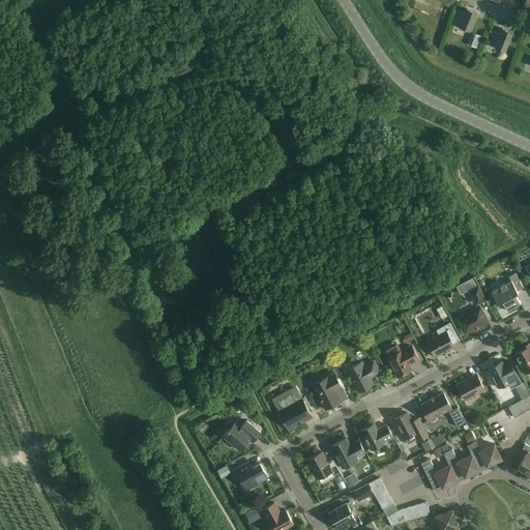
[(453,24),(470,31),(477,13),(467,8),(464,15),(458,12),(453,24)]
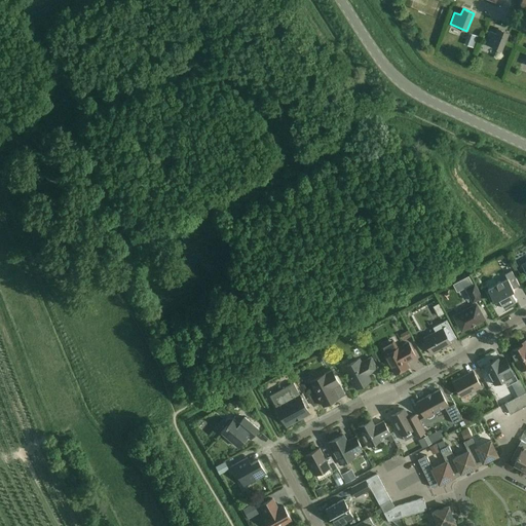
[(485,44),(501,50),(509,33),(498,29),(496,34),(490,32),(485,44)]
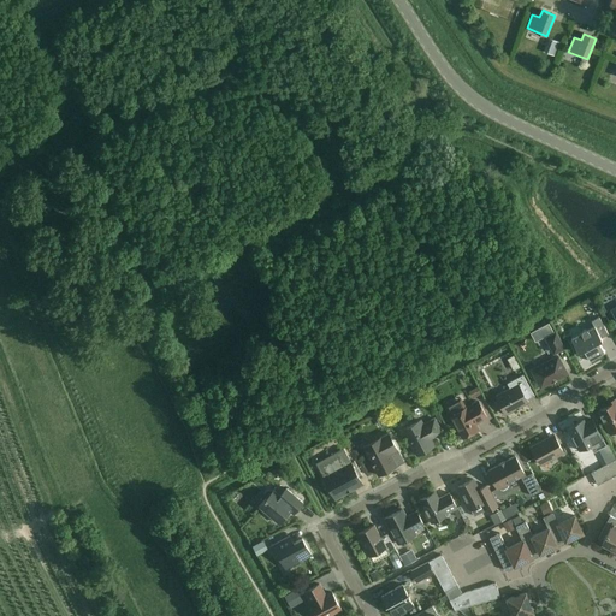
[(555,321),(566,341),(574,336),(563,317),(555,321)]
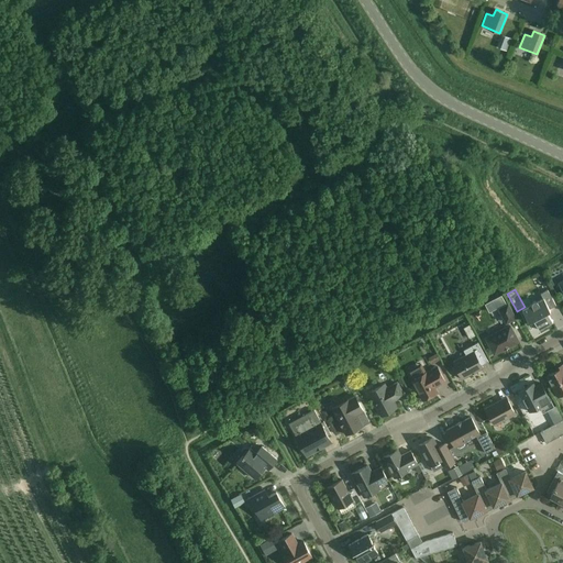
[(532,302),(531,305),(521,310),(529,322),(533,320),(539,330),(553,322),(548,312),(550,311),(549,309),(555,306),(548,290),(540,294),(543,298),(537,301),(536,301),(533,301),(532,302)]
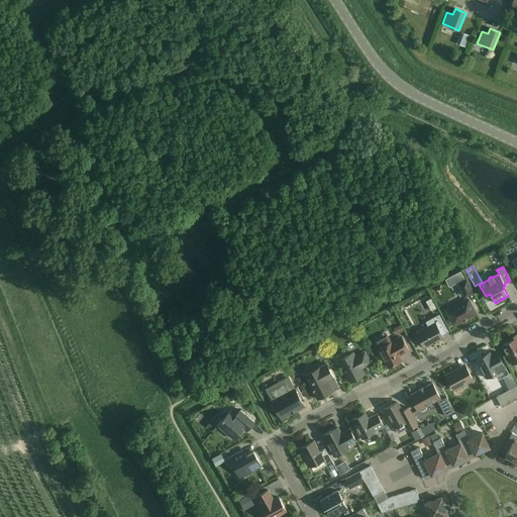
[(460,272),(452,276),(456,284),(464,280),(460,272)]
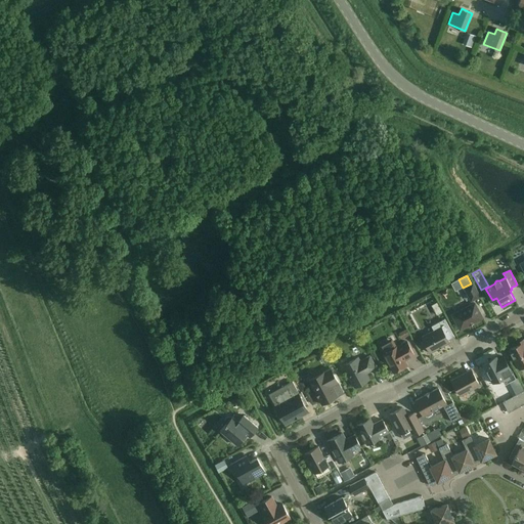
[(463,288),(471,302),(480,297),(473,282),(471,284),(463,288)]
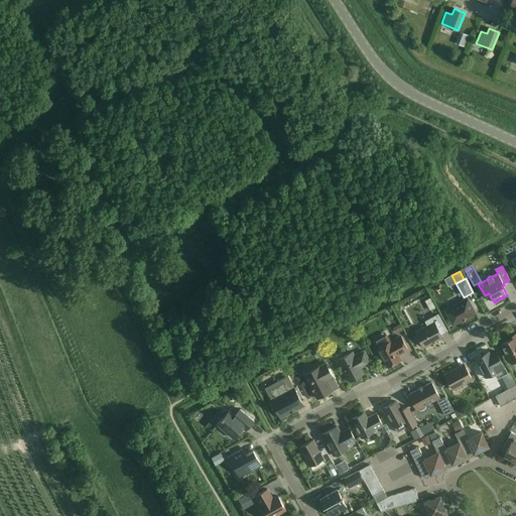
[(475,312),(468,298),(445,310),(453,325),(475,312)]
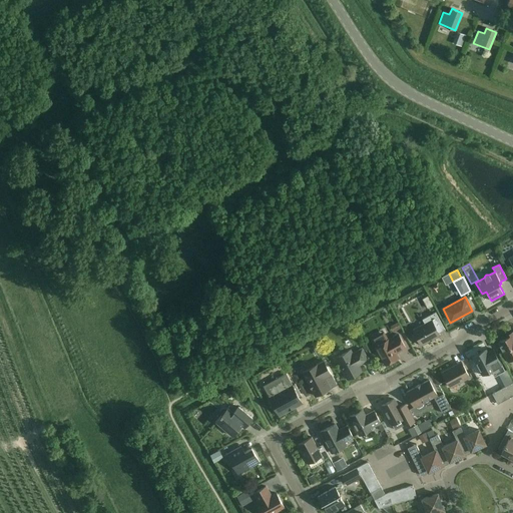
[(415,335),(414,336),(413,338),(415,341),(417,342),(419,341),(421,346),(440,335),(439,333),(445,330),(435,312),(422,320),(425,324),(413,330),(415,335)]
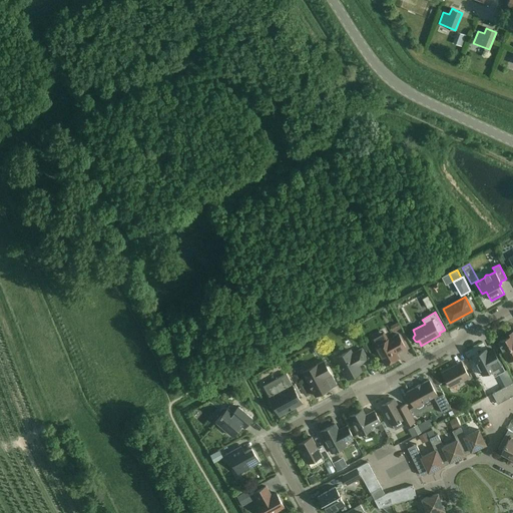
[(398,323),(391,326),(394,332),(401,328),(398,323)]
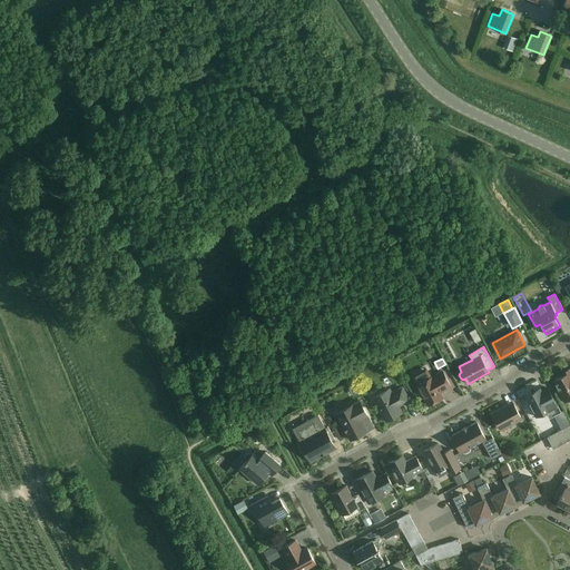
[(453,360),(444,365),(448,371),(457,365),(453,360)]
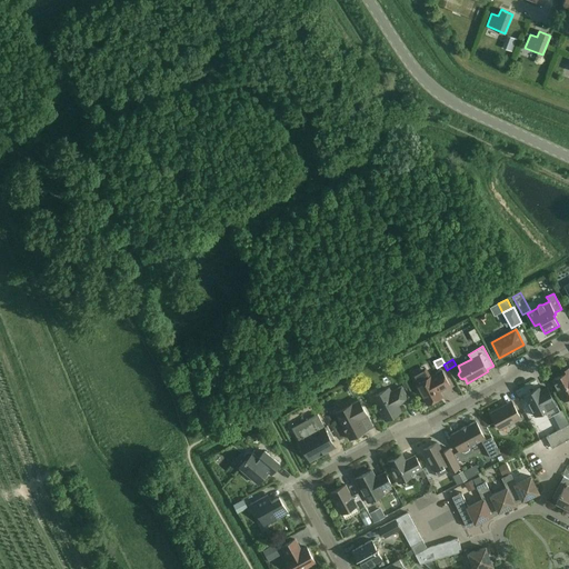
[(396,366),(389,370),(392,377),(400,373),(396,366)]
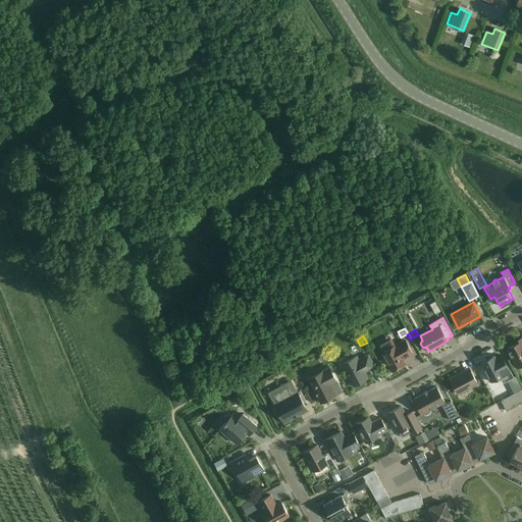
[(390,337),(377,345),(392,371),(406,364),(403,359),(413,354),(405,341),(396,346),(390,337)]
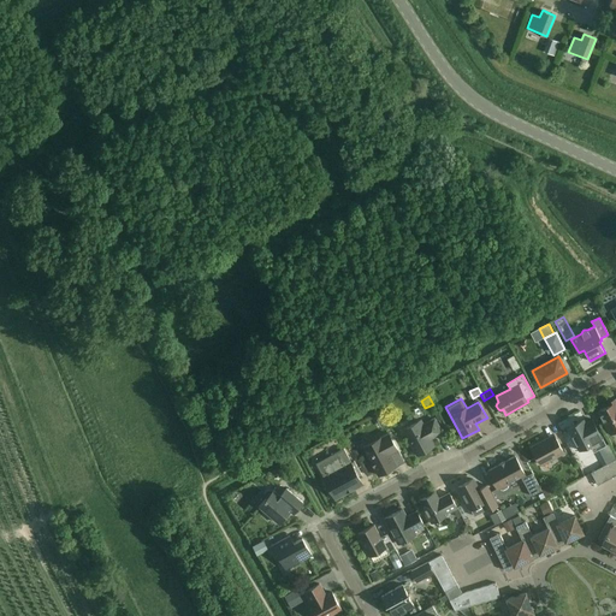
[(598,412),(610,433),(614,432),(615,433),(615,402),(598,412)]
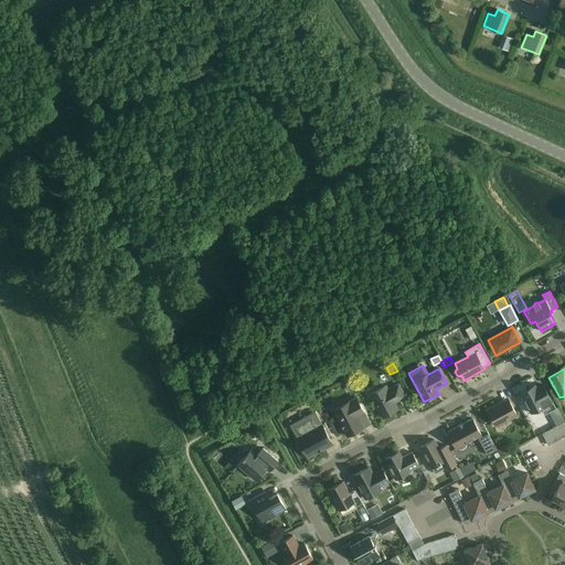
[(397,400),(398,401),(405,396),(398,384),(387,390),(385,385),(370,394),(382,417),(398,408),(394,401),(397,400)]
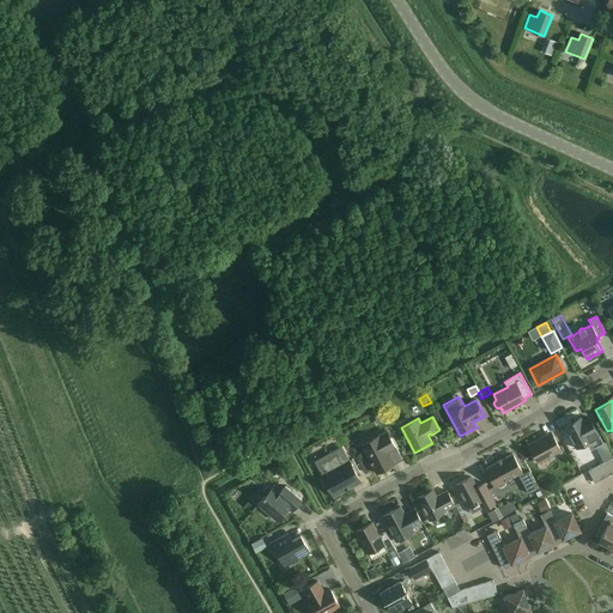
[(581,418),(564,426),(565,426),(576,449),(593,439),(596,447),(602,443),(595,428),(589,431),(581,418)]
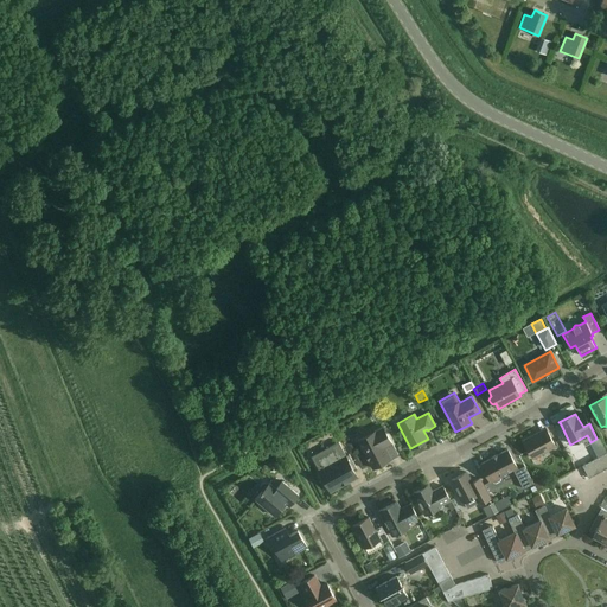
[(383,427),(357,440),(372,468),(390,459),(384,447),(391,443),(383,427)]
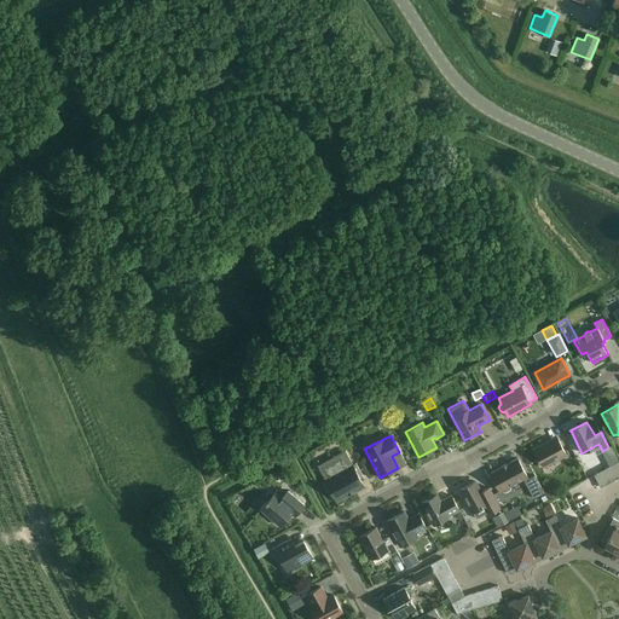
[(543,467),(566,455),(556,438),(533,450),(543,467)]
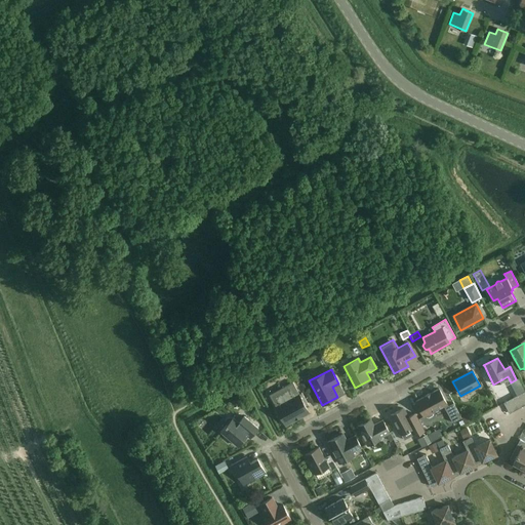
[(282,391),(272,397),(277,406),(276,407),(285,426),(301,416),(298,410),(309,405),(301,393),(299,394),(292,381),(281,389),(282,391)]
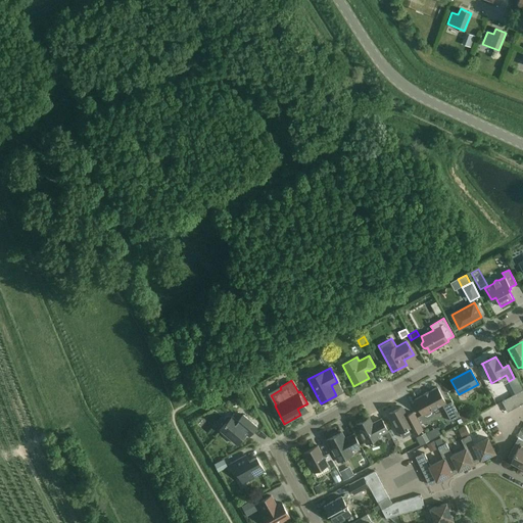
[(423,394),(414,399),(423,415),(424,414),(425,415),(427,416),(431,414),(431,412),(431,411),(442,405),(450,421),(460,416),(452,401),(446,405),(437,387),(429,392),(429,391),(423,394)]
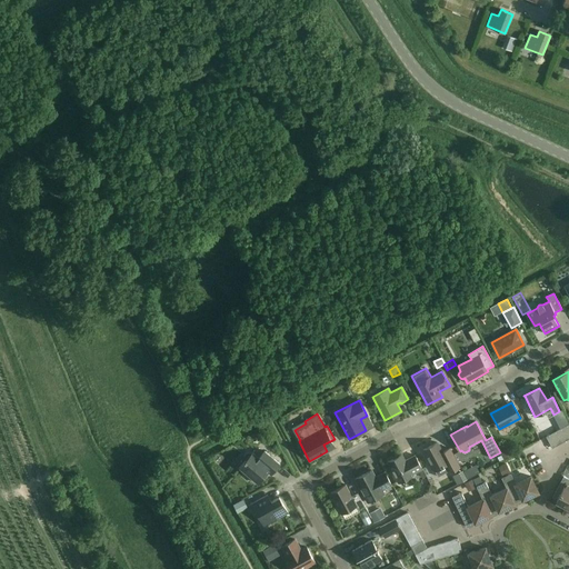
[(563,441),(568,438),(568,437),(563,427),(558,430),(563,441)]
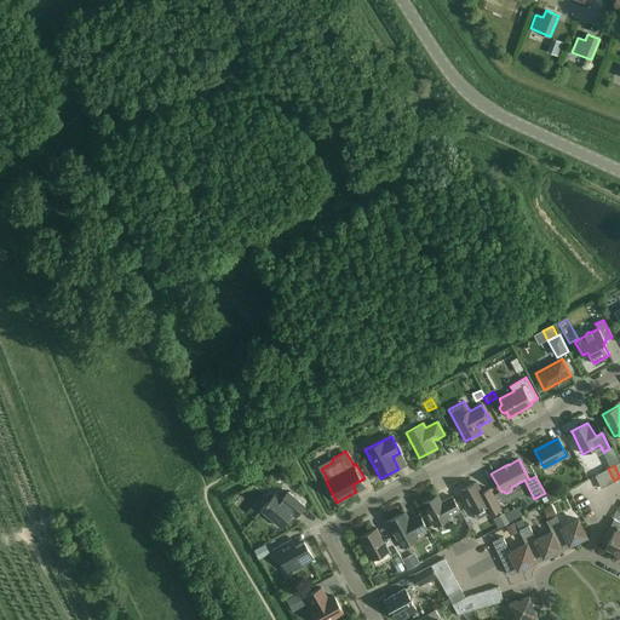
[(608,484),(614,481),(608,469),(601,472),(608,484)]
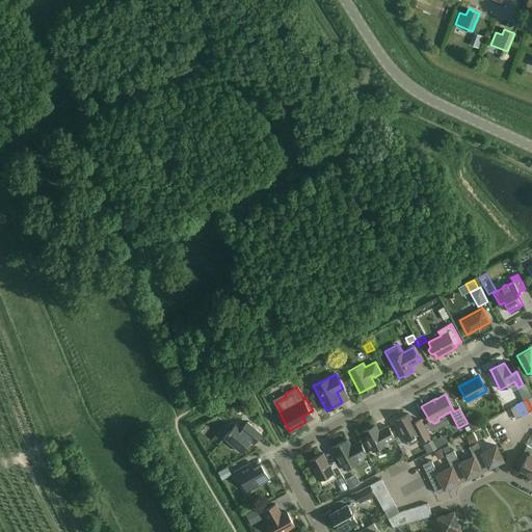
[(390,404),(383,408),(388,416),(394,411),(390,404)]
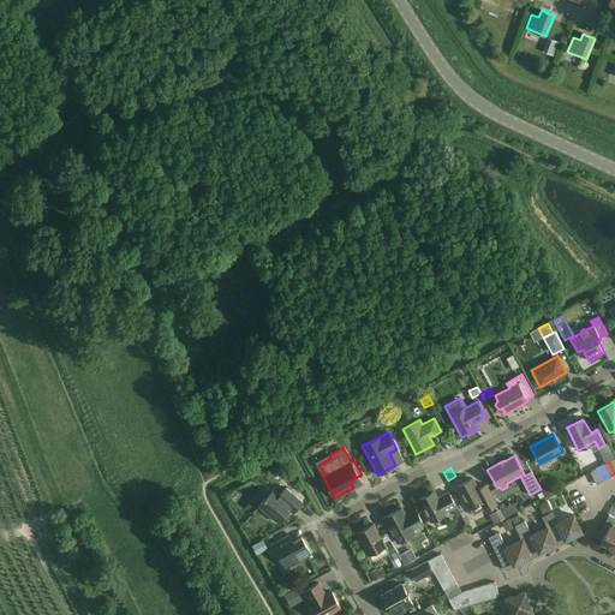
[(597,484),(603,481),(596,469),(590,472),(597,484)]
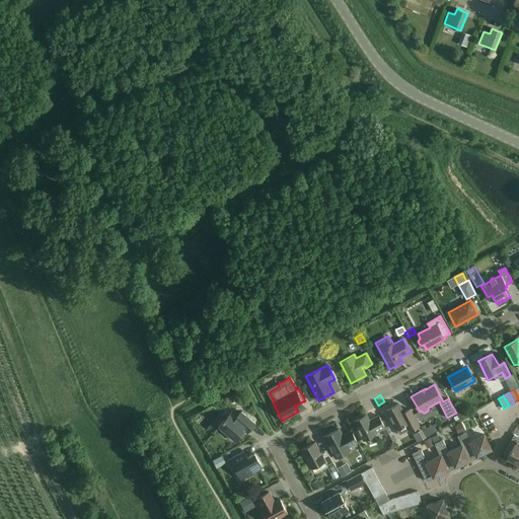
[(398,403),(386,411),(396,430),(399,435),(411,429),(412,431),(420,427),(411,409),(409,410),(403,413),(398,403)]
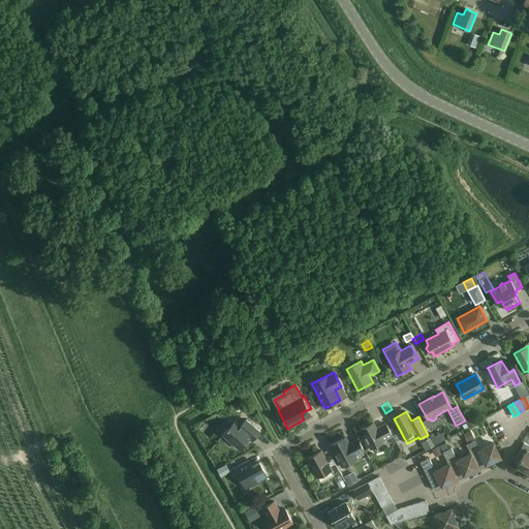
[(472,416),(465,421),(468,427),(475,423),(472,416)]
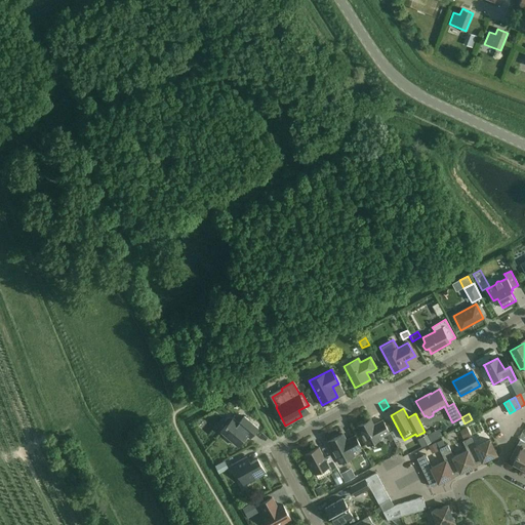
[(233,418),(232,418),(231,417),(229,417),(227,418),(226,419),(226,421),(226,422),(227,425),(226,426),(226,427),(221,432),(238,446),(243,439),(242,438),(245,434),(250,438),(258,429),(244,416),(239,422),(233,418)]
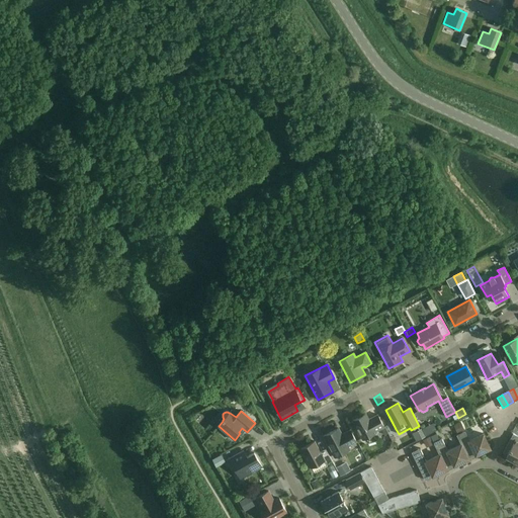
[(380,429),(384,427),(377,415),(369,419),(366,413),(352,421),(362,440),(376,432),(375,431),(380,429)]
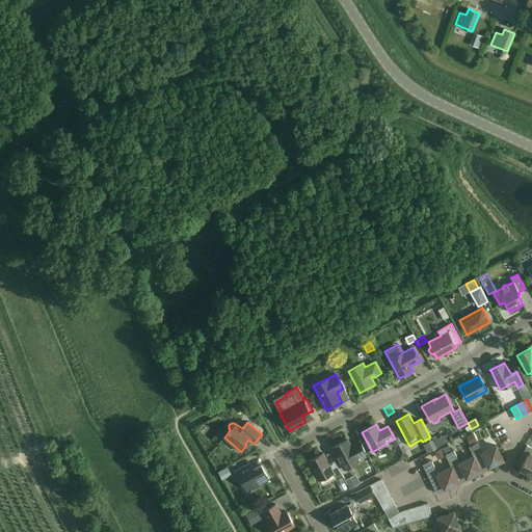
[(452,426),(447,429),(450,435),(456,431),(452,426)]
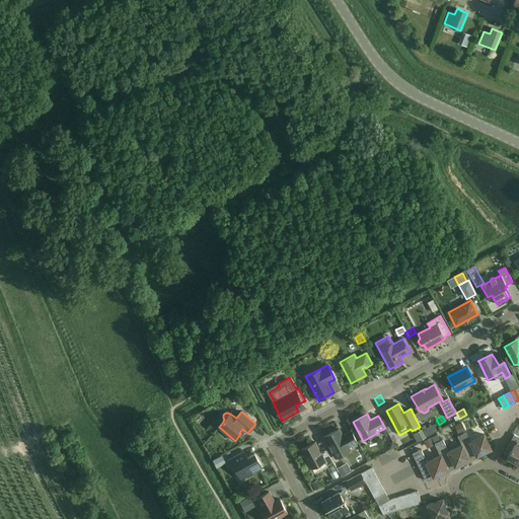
[(461,423),(454,427),(457,433),(465,430),(461,423)]
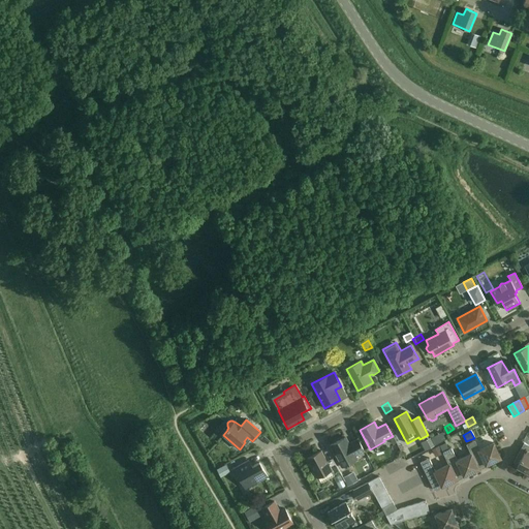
[(449,437),(456,443),(461,439),(455,432),(449,437)]
